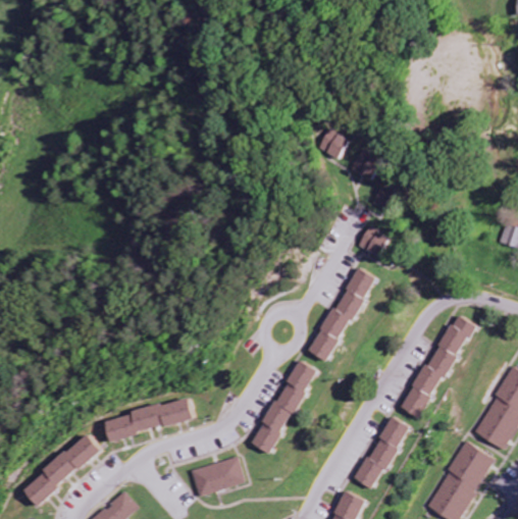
[(350,141),(330,128),(319,148),(339,159),(350,141)]
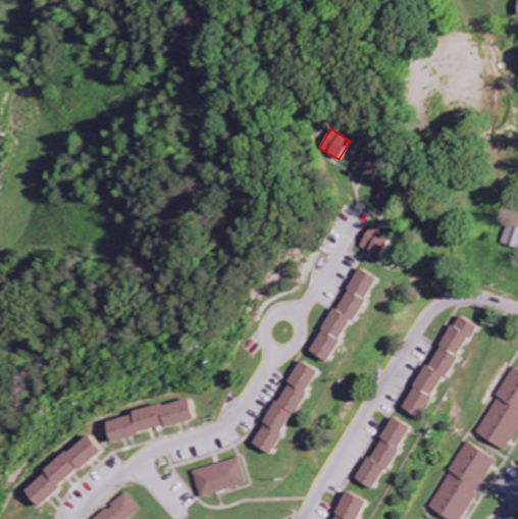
[(349,170),(369,180),(379,159),(360,149),(349,170)]
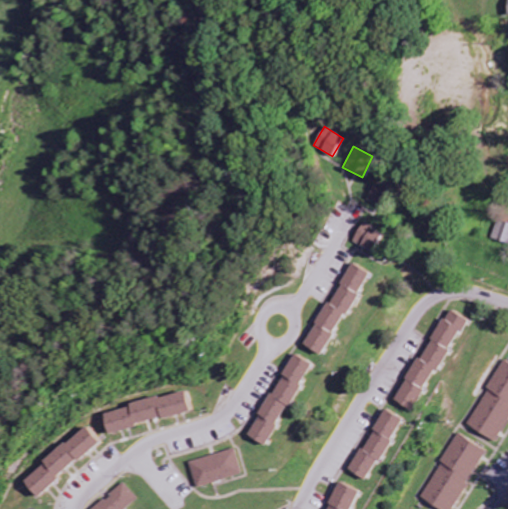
[(507,239),(507,222),(493,218),(487,236),(507,242),(507,239)]
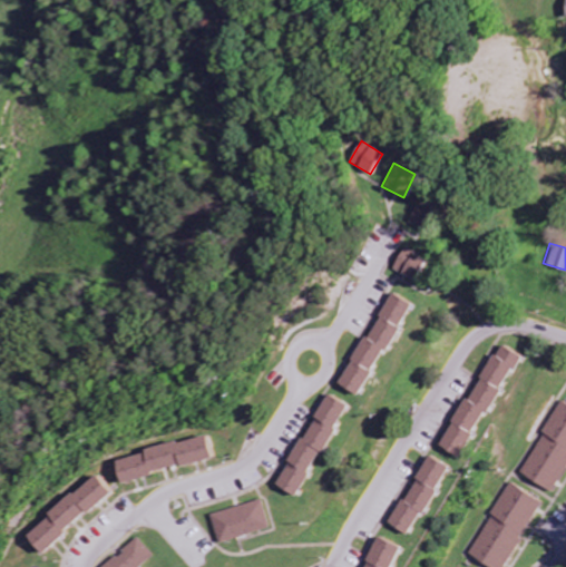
[(420,255),(398,246),(389,269),(411,279),(420,255)]
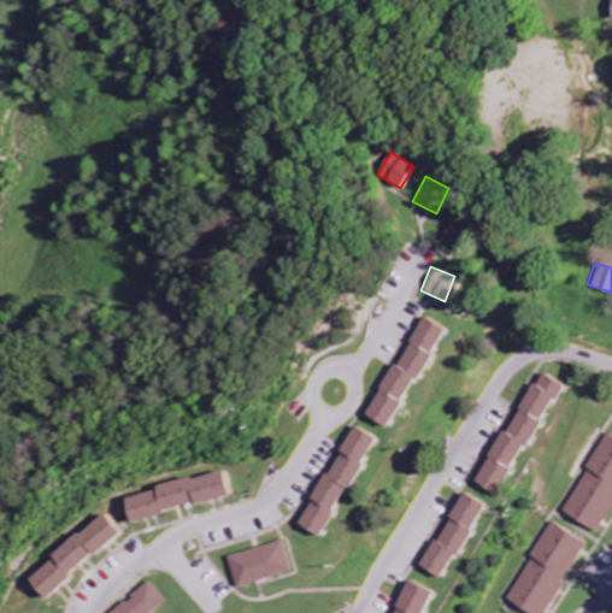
[(363,414),(386,426),(439,326),(416,314),(363,414)]
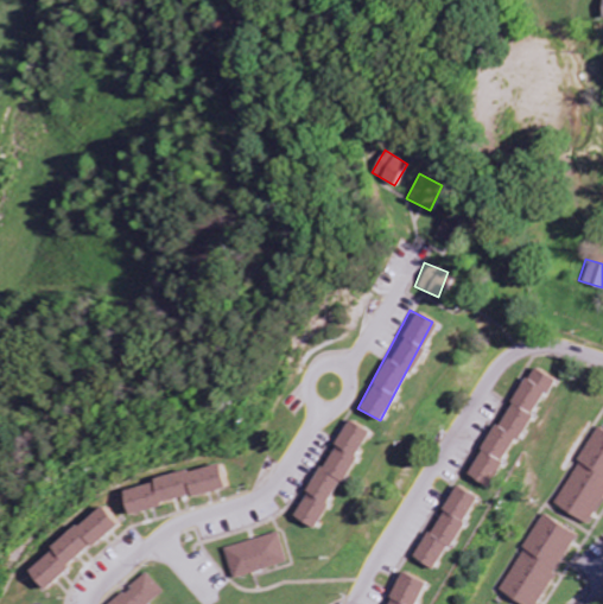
[(467,476),(489,487),(545,375),(521,364),(467,476)]
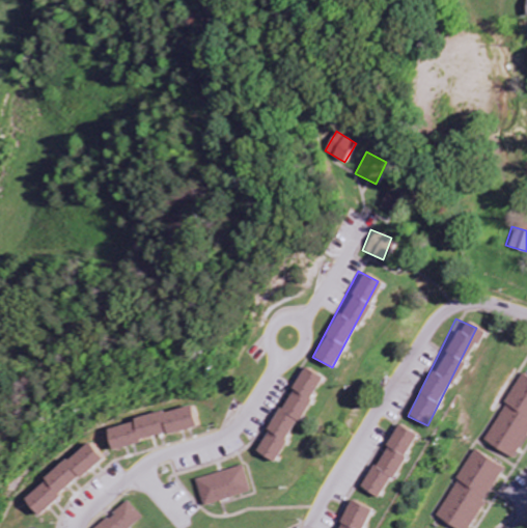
[(253,451),(272,462),(321,376),(301,365),(253,451)]
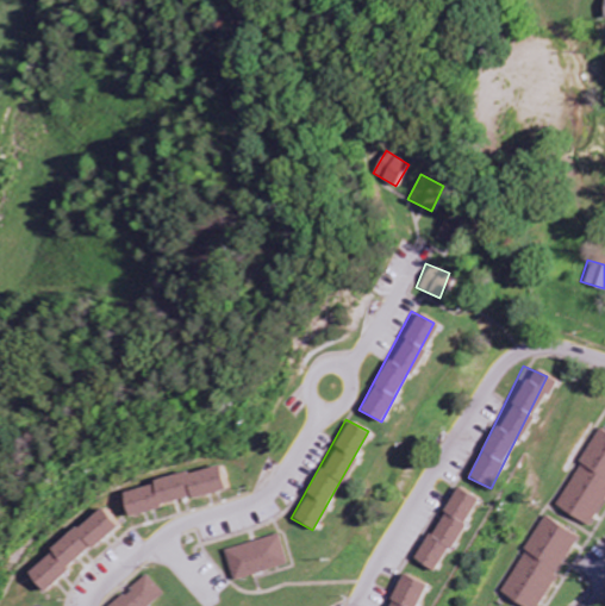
[(549,505),(587,524),(604,489),(604,429),(604,432),(592,426),(549,505)]
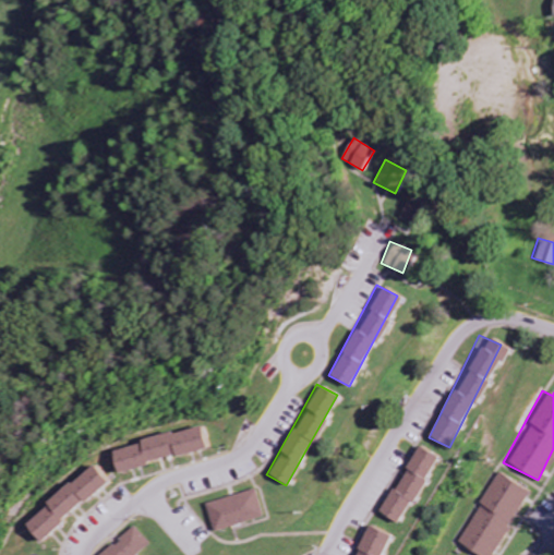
[(107,446),(112,469),(206,447),(201,424),(107,446)]
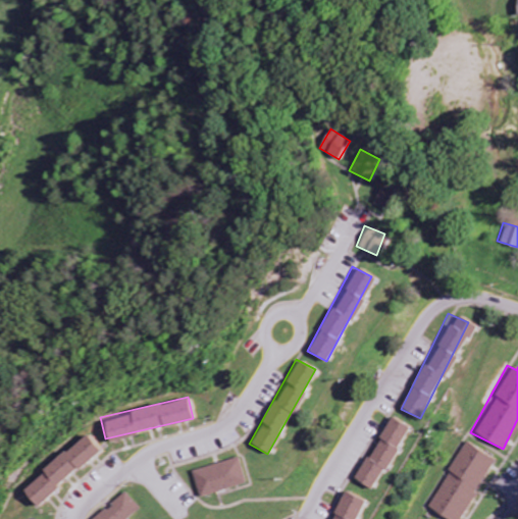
[(353,478),(373,488),(406,425),(386,415),(353,478)]
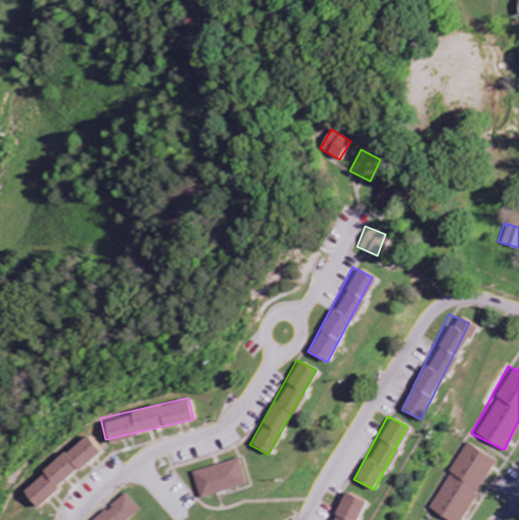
[(19,488),(34,506),(99,452),(85,434),(19,488)]
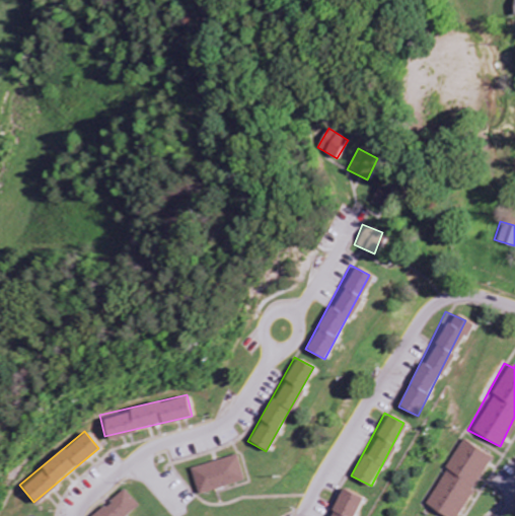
[(453,515),(490,456),(459,438),(421,503),(443,515),(453,515)]
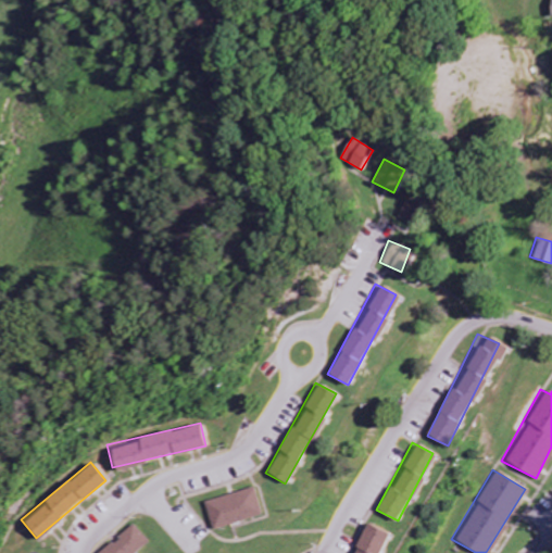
[(200,501),(209,528),(260,513),(251,486),(200,501)]
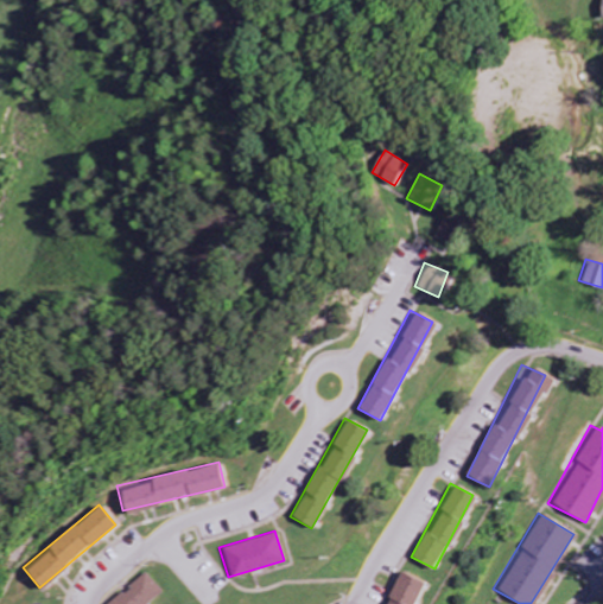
[(144,603),(160,590),(144,570),(106,603),(144,603)]
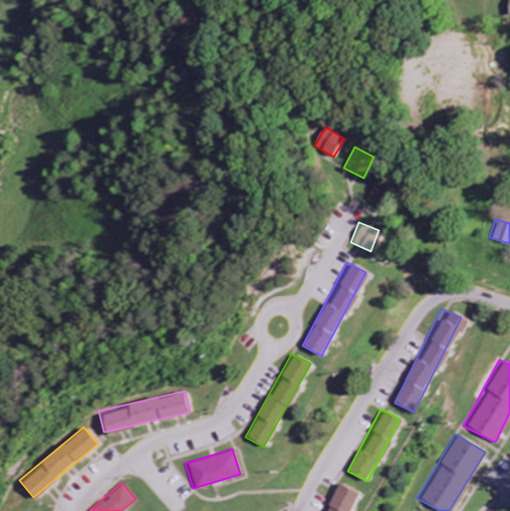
[(348,510),(356,491),(334,482),(322,510),(348,510)]
